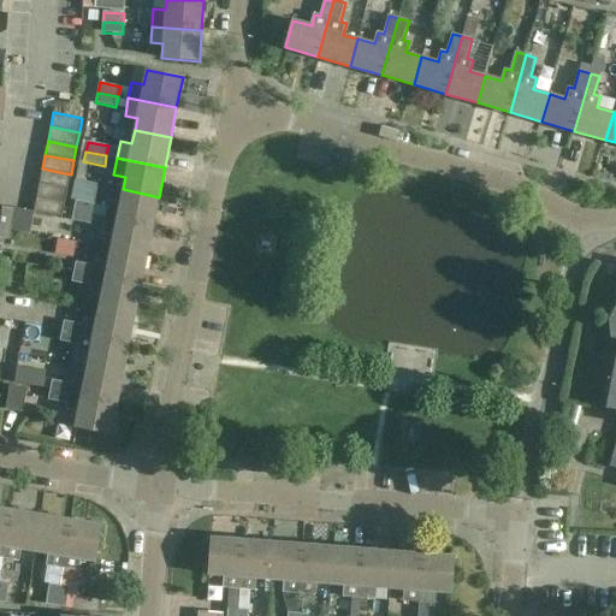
[(42,169),(40,183),(67,189),(71,175),(42,169)]
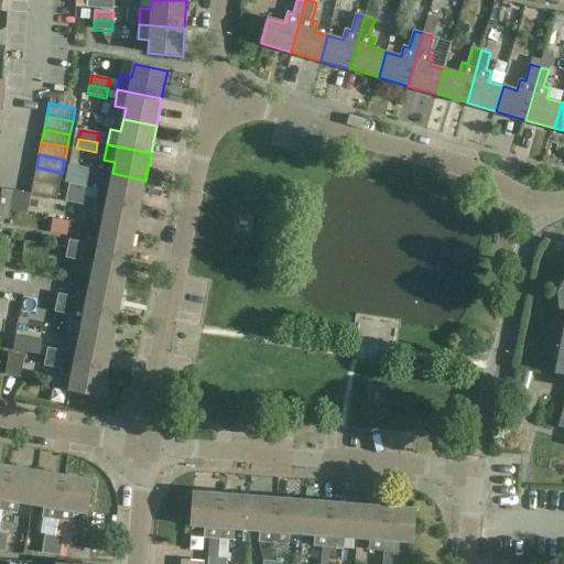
[(36,167),(33,181),(60,186),(62,173),(36,167)]
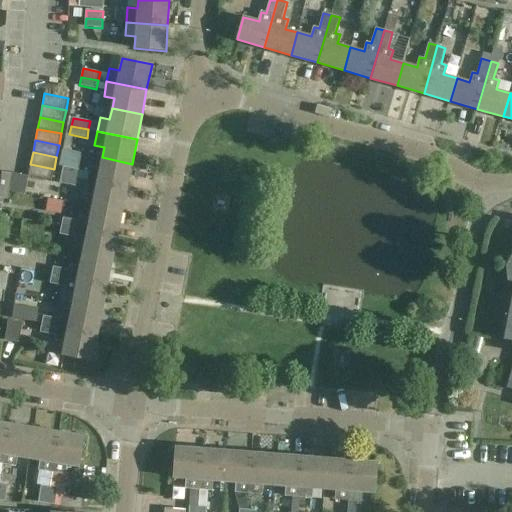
[(87,180),(127,188),(132,164),(102,157),(99,168),(90,166),(87,180)]
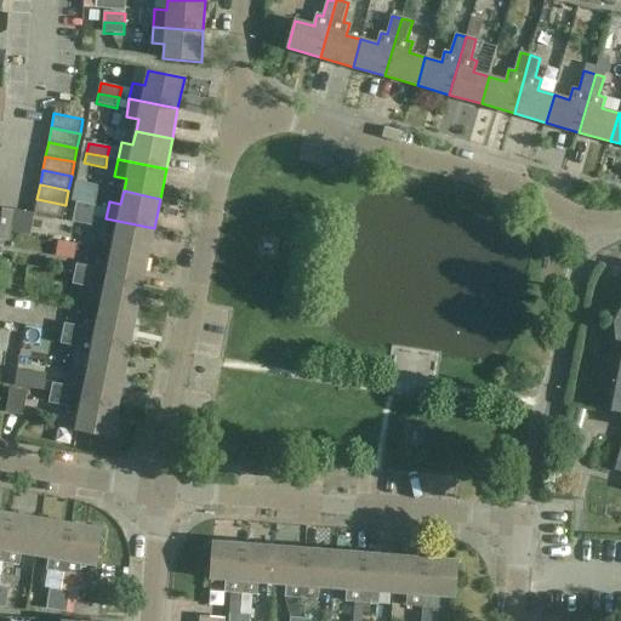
[(66,205),(36,199),(34,214),(63,218),(66,205)]
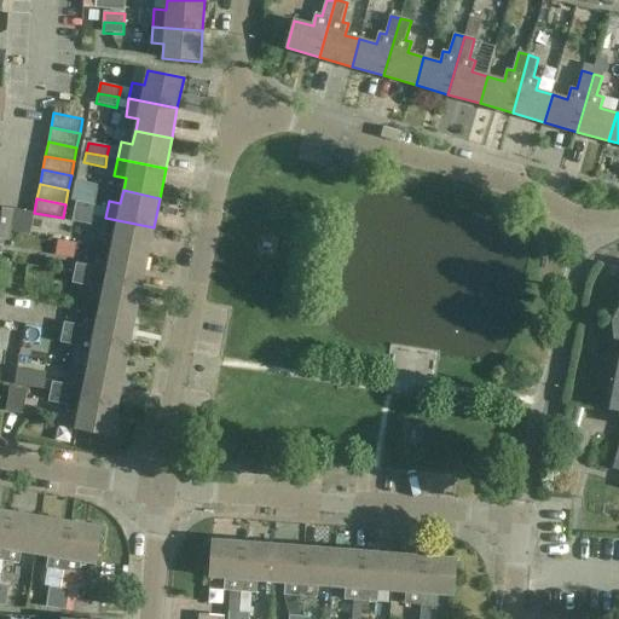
[(74,212),(94,215),(97,206),(76,202),(74,212)]
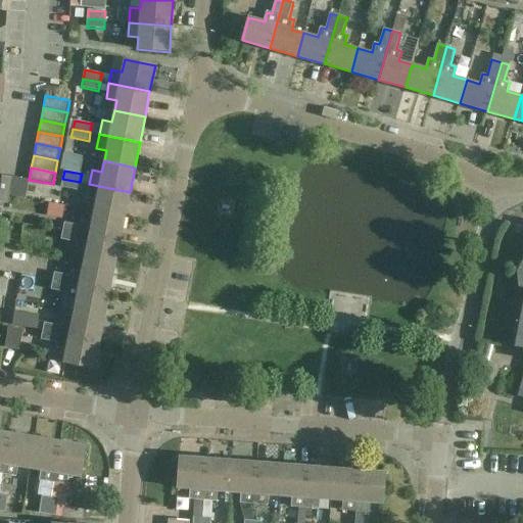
[(0,175),(0,202),(8,204),(11,177),(0,175)]
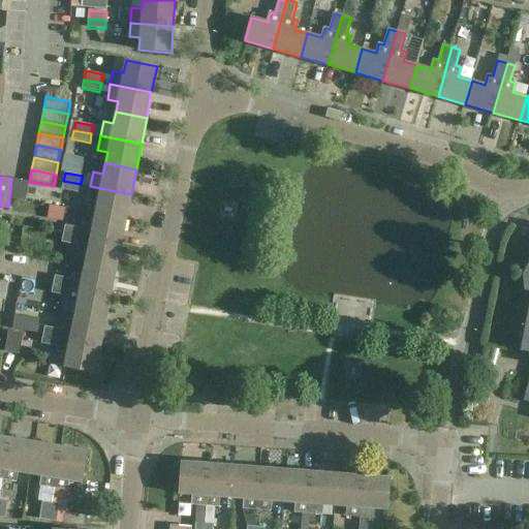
[(81,184),(63,181),(62,189),(80,193),(81,184)]
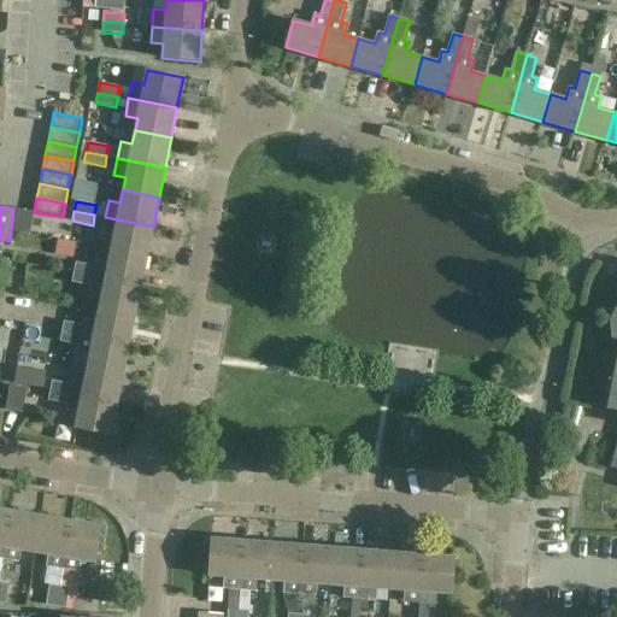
[(113,235),(111,250),(147,257),(153,227),(105,217),(103,234),(113,235)]
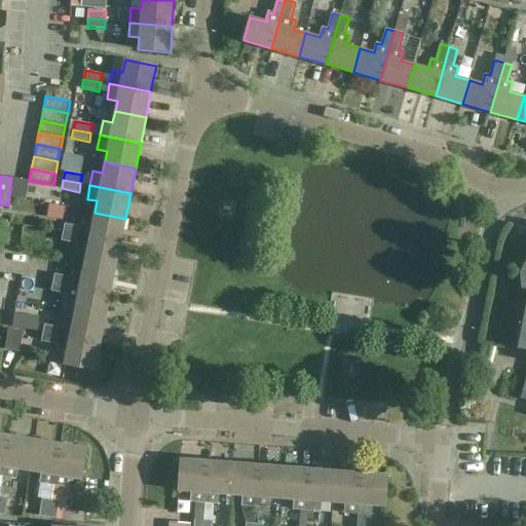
[(63,232),(120,245),(125,219),(95,213),(91,223),(82,221),(80,227),(65,224),(63,232)]
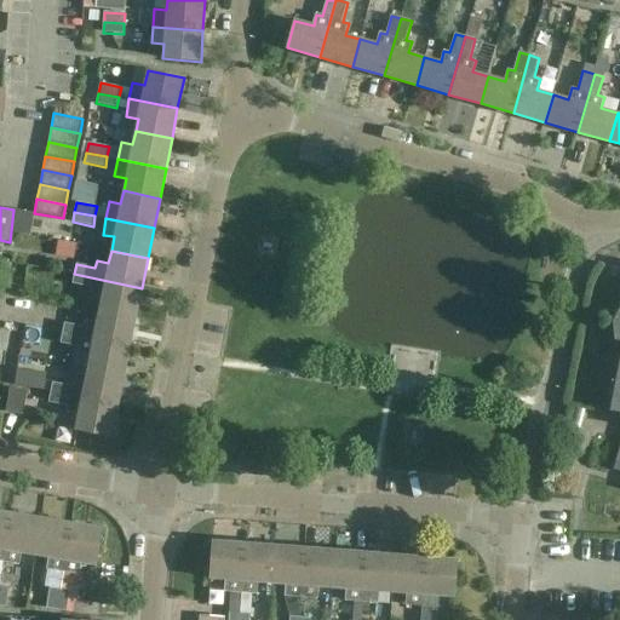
[(99,310),(136,317),(142,288),(74,274),(72,285),(91,288),(90,294),(102,297),(99,310)]
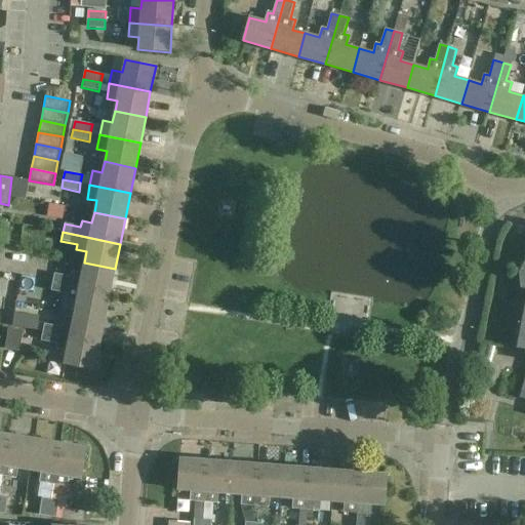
[(52,283),(110,294),(115,269),(84,263),(82,274),(72,272),(71,277),(54,274),(52,283)]
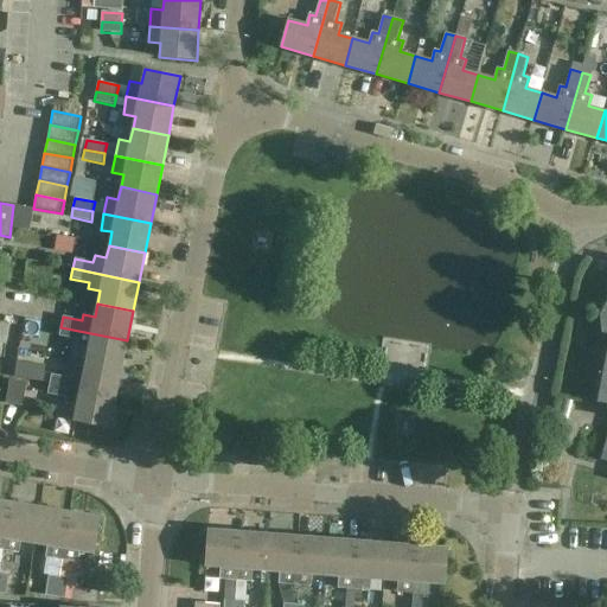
[(127,340),(61,327),(59,336),(77,340),(76,346),(88,349),(85,362),(121,370),(127,340)]
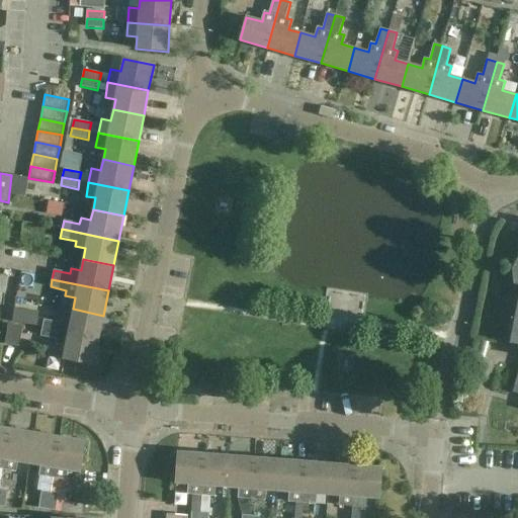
[(38,312),(14,308),(12,322),(35,326),(38,312)]
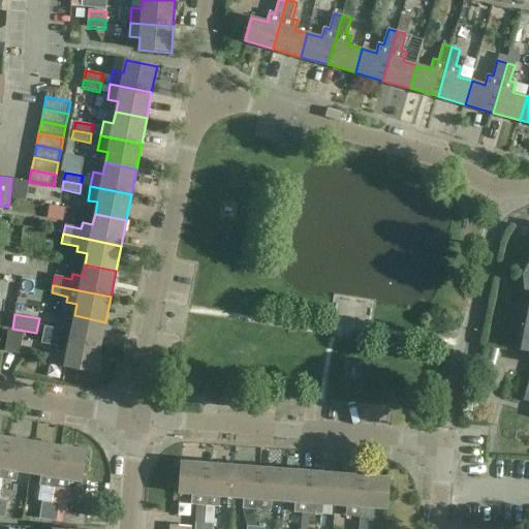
[(105,322),(74,315),(72,327),(62,324),(61,330),(44,327),(42,336),(100,347),(105,322)]
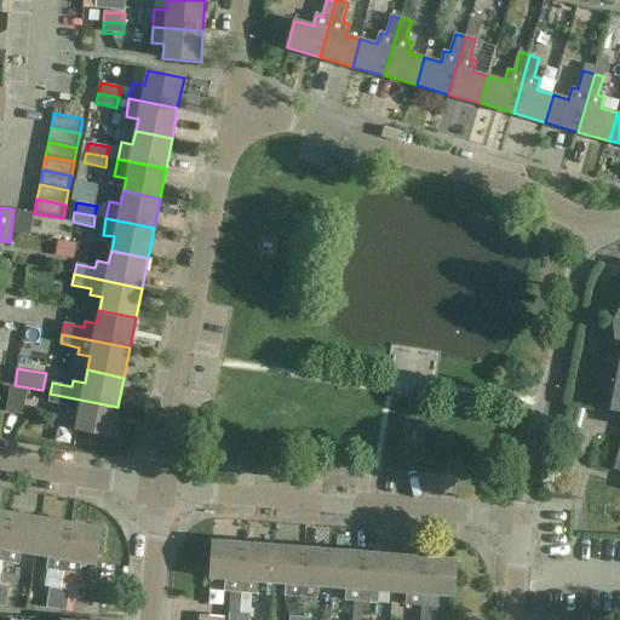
[(28,391),(10,388),(5,412),(23,415),(28,391)]
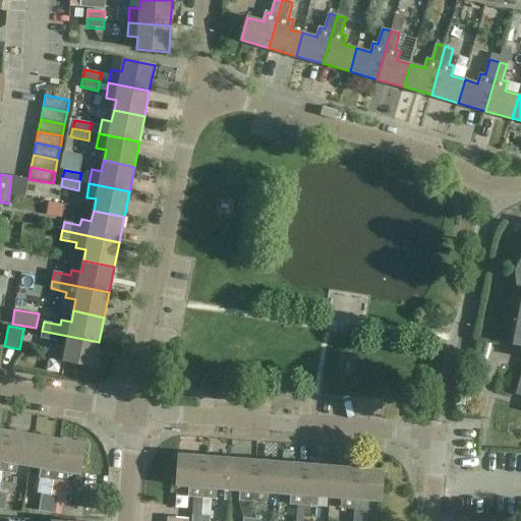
[(99,342),(42,331),(41,339),(56,342),(55,347),(65,349),(63,361),(94,367),(99,342)]
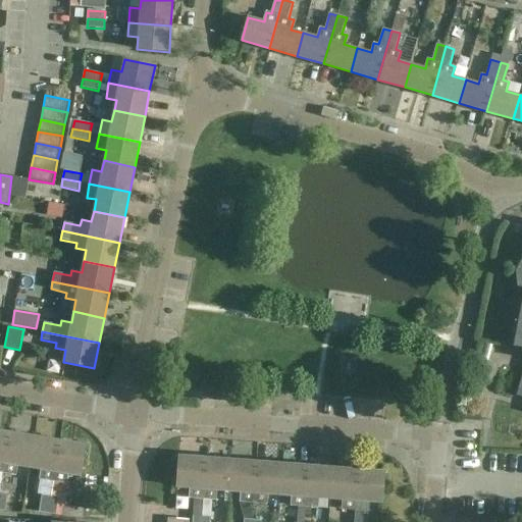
[(0,472),(2,473),(9,431),(0,429),(0,472)]
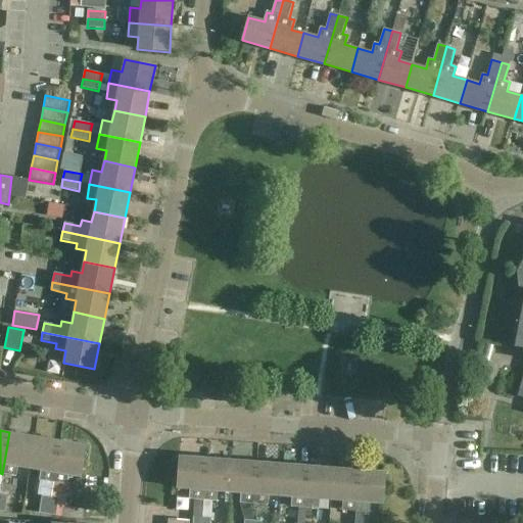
[(17,467),(30,469),(35,437),(9,432),(2,474),(16,477),(17,467)]
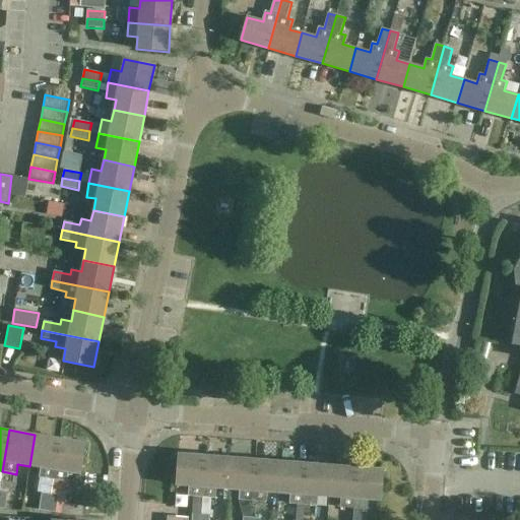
[(39,477),(53,480),(60,439),(35,435),(29,466),(40,467),(39,477)]
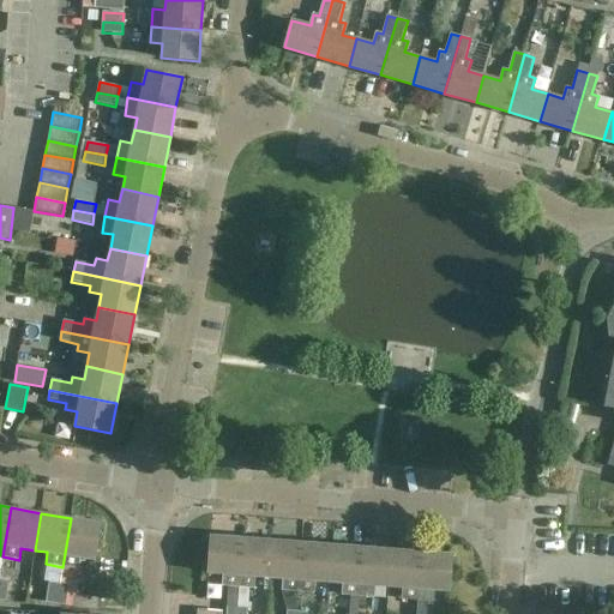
[(101,523),(71,518),(62,567),(79,570),(80,558),(95,560),(101,523)]
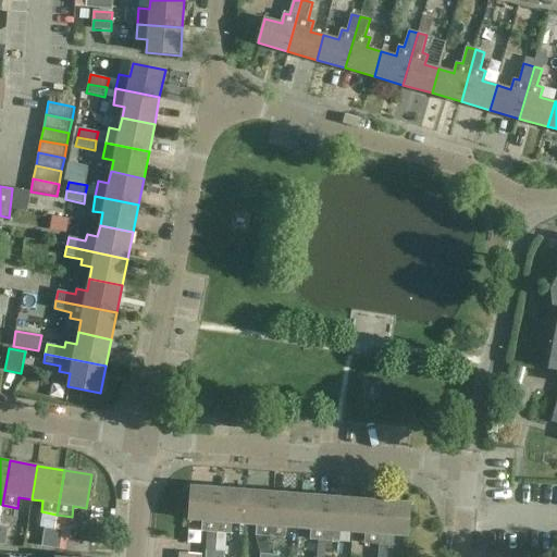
[(215,533),(219,489),(192,486),(188,520),(201,521),(200,532),(207,532),(205,556),(214,556),(215,551),(217,533),(215,533)]
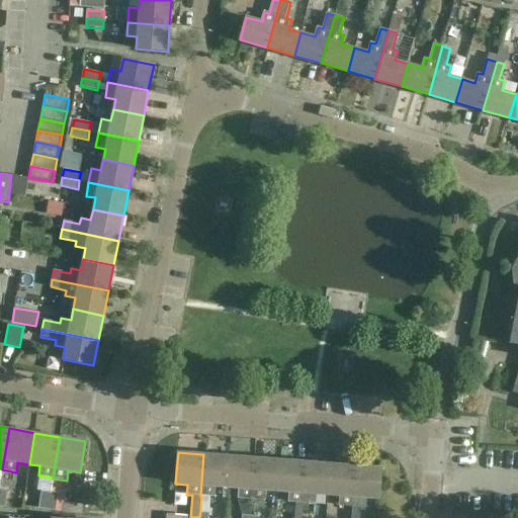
[(227,488),(229,456),(203,454),(200,496),(201,496),(214,497),(216,487),(227,488)]
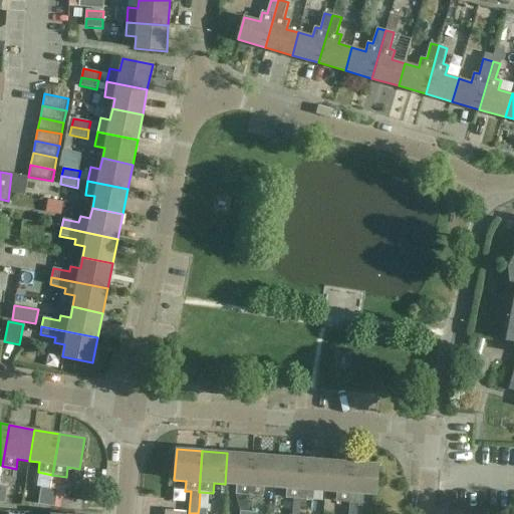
[(227,453),(225,484),(236,484),(235,495),(250,496),(253,454),(227,453)]
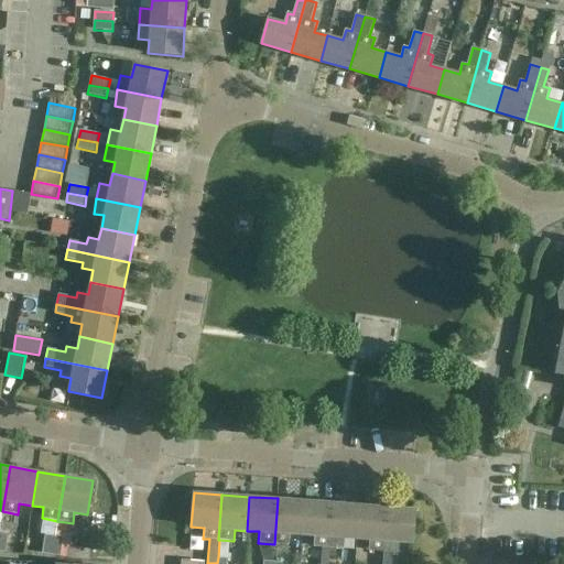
[(302,534),(305,500),(278,498),(274,544),(289,545),(290,533),(302,534)]
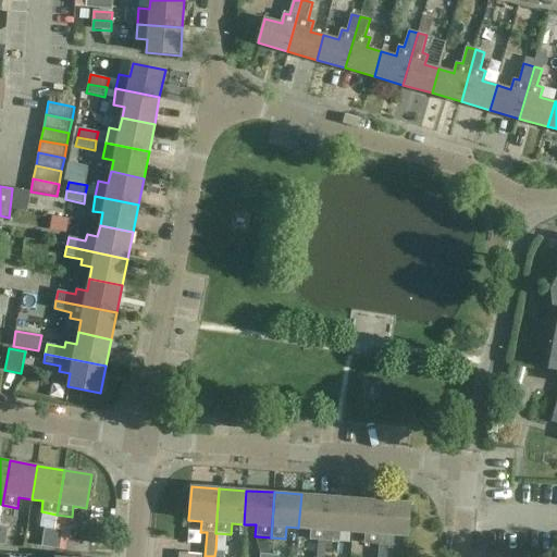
[(325,541),(329,496),(301,494),(298,528),(310,529),(309,540),(325,541)]
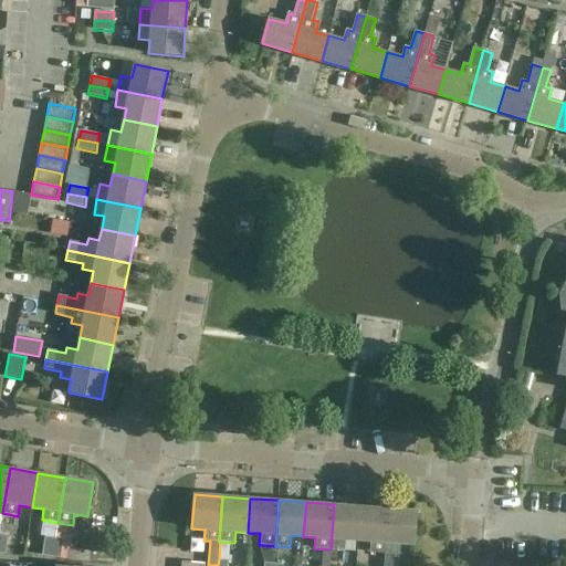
[(359,541),(362,506),(334,504),(331,549),(345,551),(346,540),(359,541)]
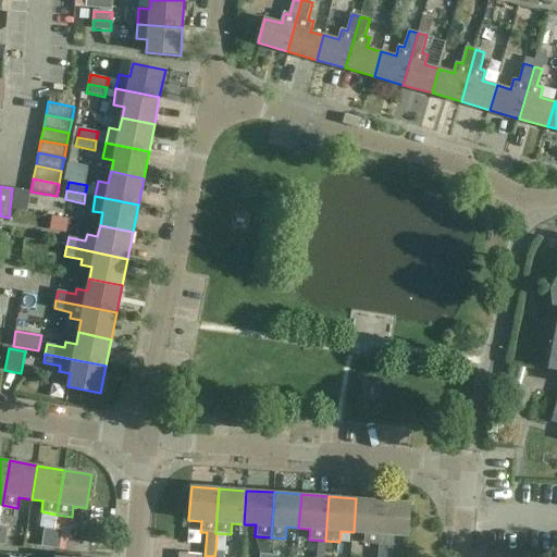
[(380,545),(383,500),(356,498),(354,532),(364,533),(363,544),(379,545),(380,545)]
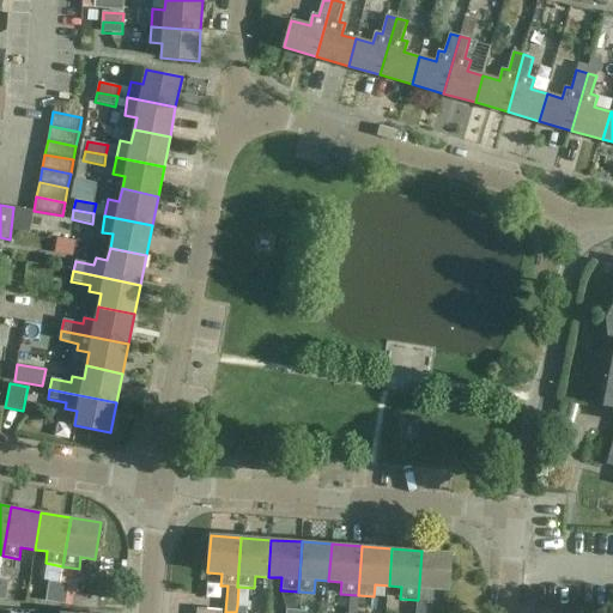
[(418,600),(417,600),(414,612),(426,612),(428,600),(434,601),(435,589),(449,590),(453,553),(422,551),(418,600)]
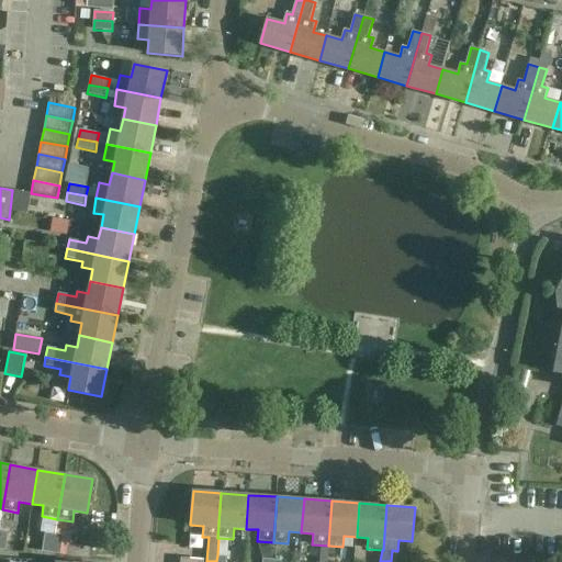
[(9,532),(0,530),(0,549),(6,550),(9,532)]
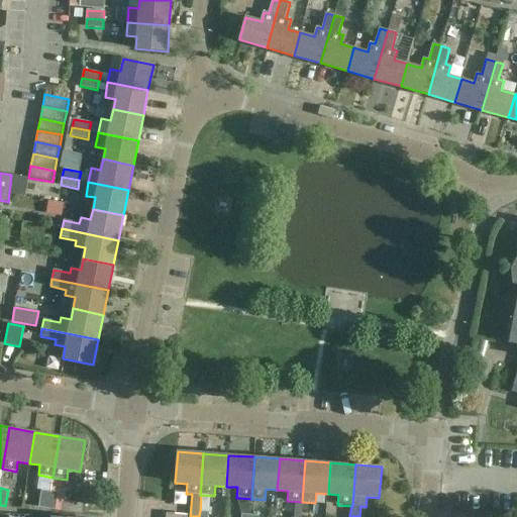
[(46,509),(49,492),(41,490),(38,507),(46,509)]
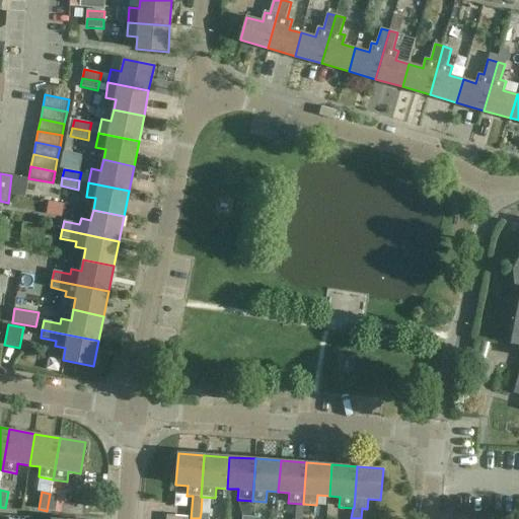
[(59,495),(50,494),(47,511),(56,512),(57,503),(59,495)]
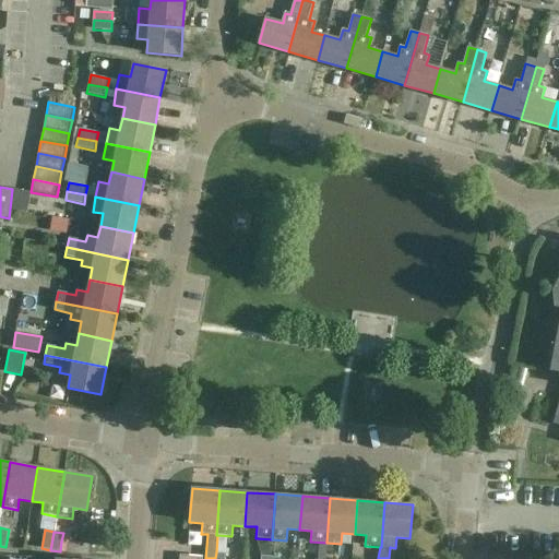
[(90,544),(68,543),(67,554),(90,556),(90,544)]
